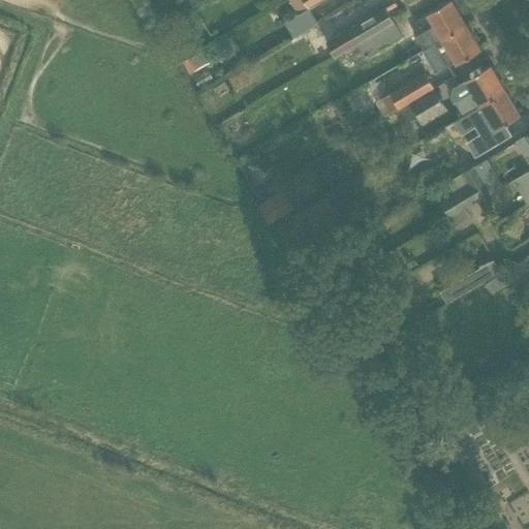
[(289,0),(299,14),(309,8),(322,0),(289,0)]
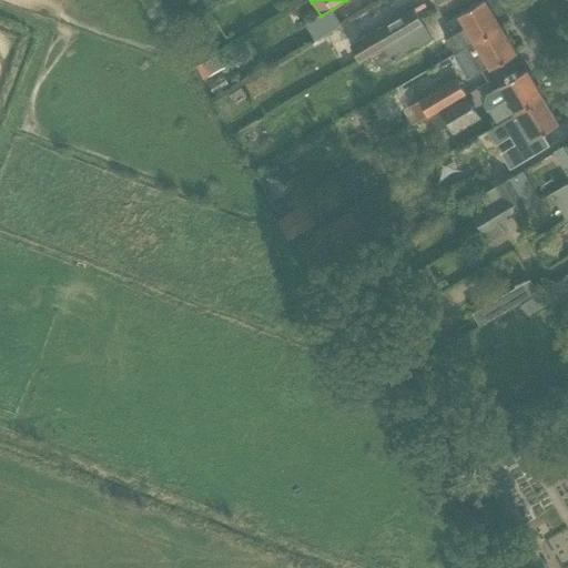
[(465,28),(446,39),(455,53),(500,26),(484,0),(483,0),(474,6),(473,6),(469,8),(458,16),(465,28)]
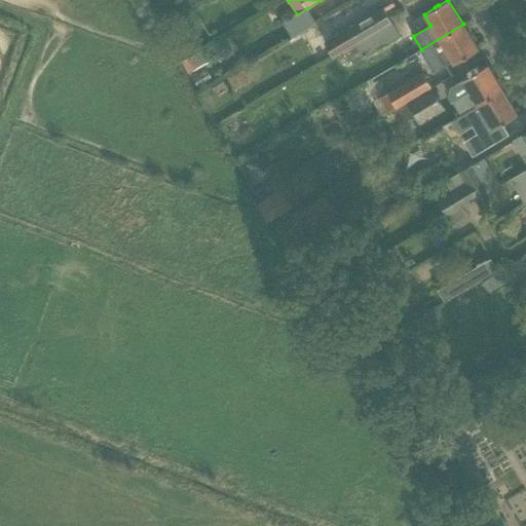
[(347,29),(324,42),(333,58),(345,50),(357,43),(392,23),(383,7),(347,29)]
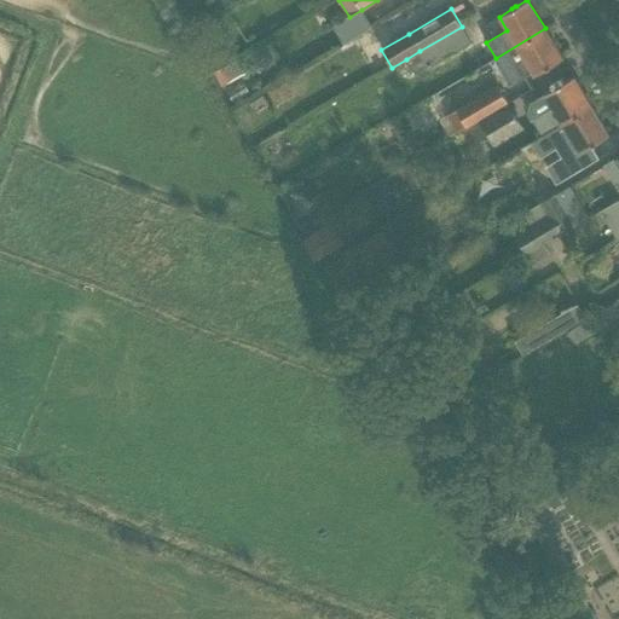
[(462,27),(420,51),(406,59),(415,75),(470,42),(462,27)]
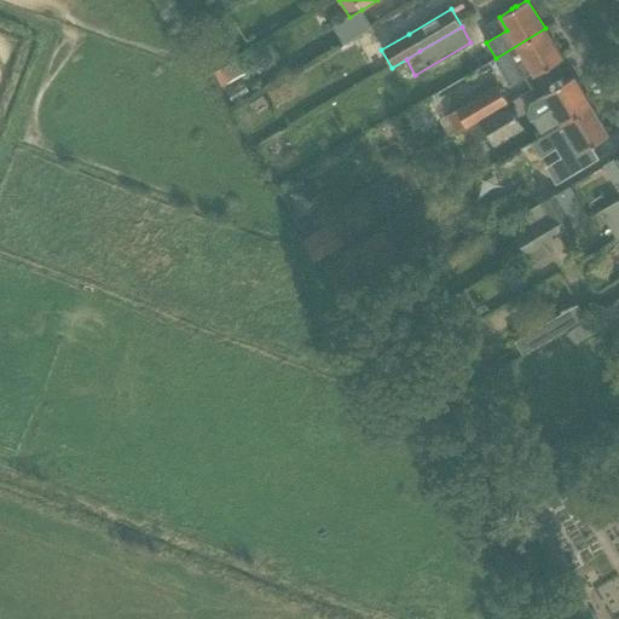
[(496,58),(495,59),(512,86),(532,73),(534,75),(547,68),(551,65),(550,65),(562,58),(545,28),(496,58)]
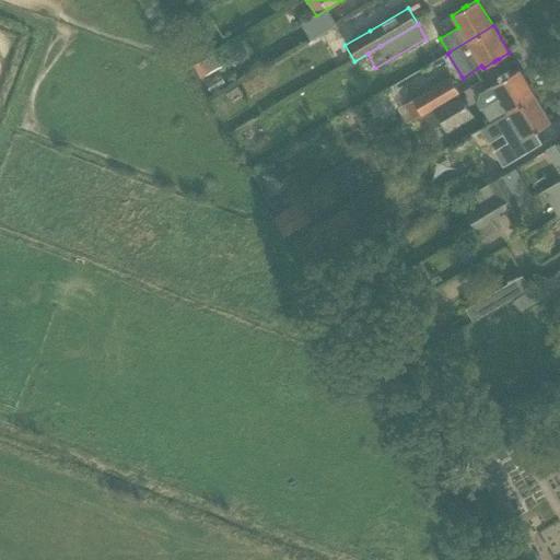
[(209,72),(202,60),(201,60),(194,65),(201,78),(210,73),(209,72)]
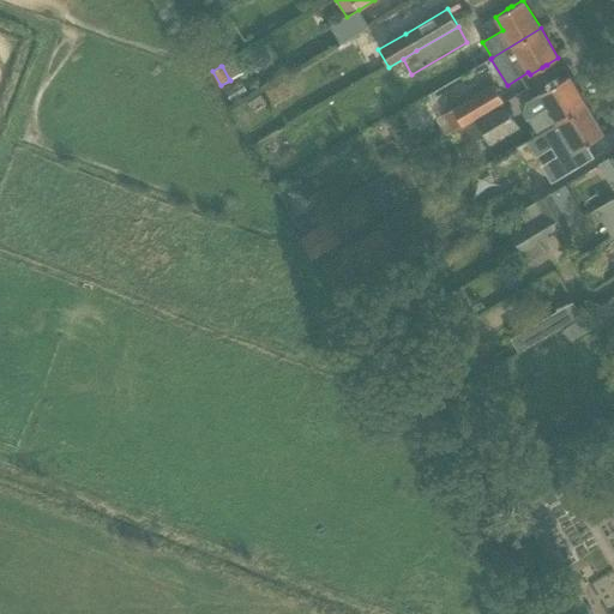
[(548,106),(529,118),(539,133),(551,126),(587,106),(569,76),(557,83),(553,85),(541,92),(548,106)]
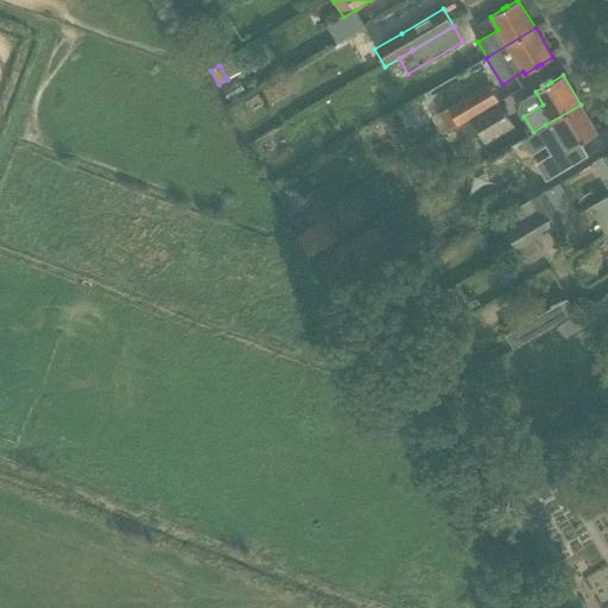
[(280,81),(264,90),(271,102),(287,93),(280,81)]
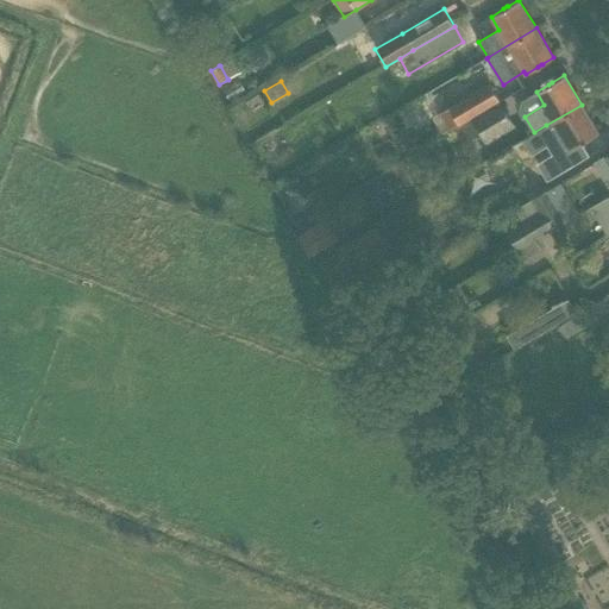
[(449,108),(458,124),(498,100),(489,83),(449,107),(449,108)]
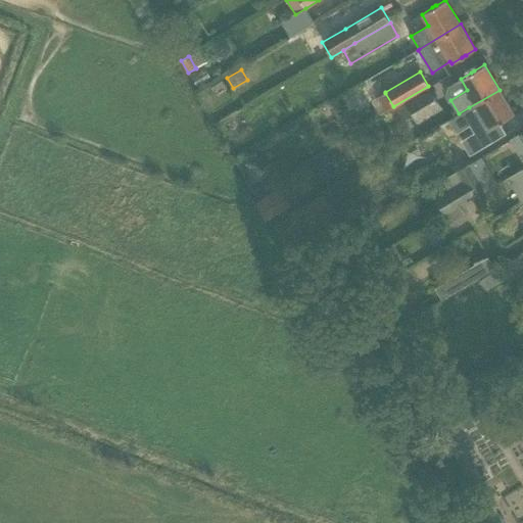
[(393,106),(388,109),(397,125),(414,114),(423,109),(428,117),(442,109),(428,86),(393,106)]
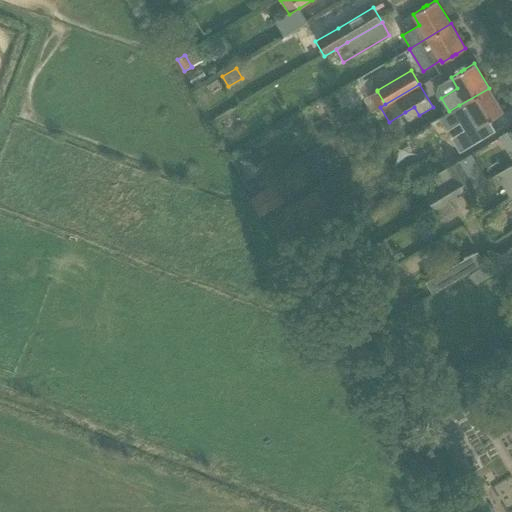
[(449,111),(440,117),(447,130),(460,123),(464,130),(451,137),(460,152),(496,131),(490,119),(503,112),(489,88),(459,105),(449,111)]
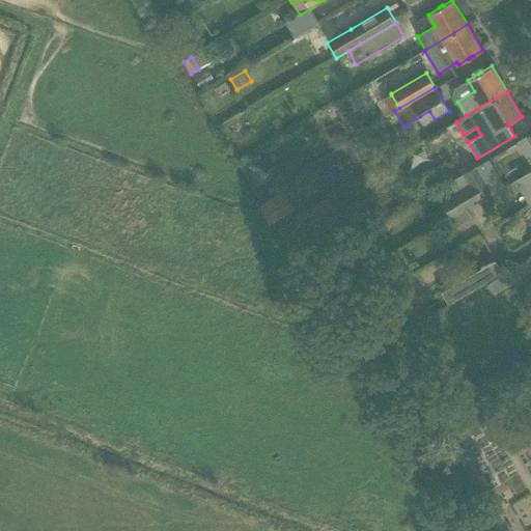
[(530,132),(527,135),(528,136),(519,142),(530,163),(530,132)]
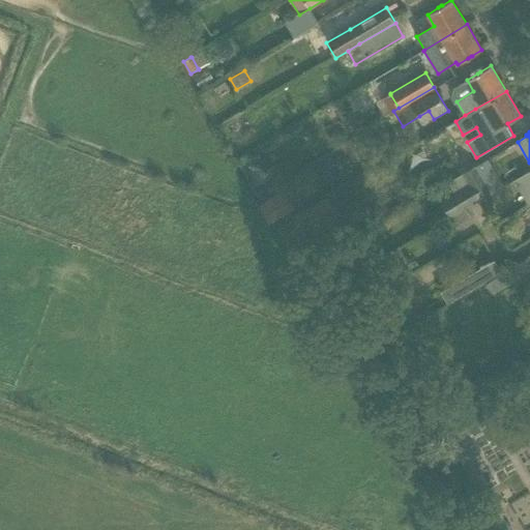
[(455,194),(442,201),(444,204),(450,215),(451,216),(466,208),(478,201),(479,201),(493,193),(477,165),(474,167),(464,172),(465,173),(458,177),(449,181),(455,194)]
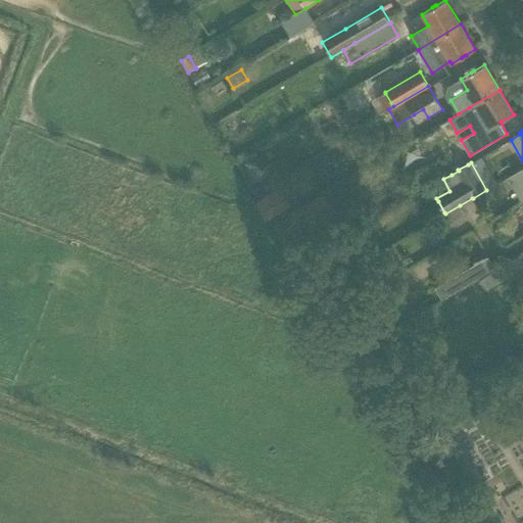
[(415,191),(427,184),(421,173),(409,180),(415,191)]
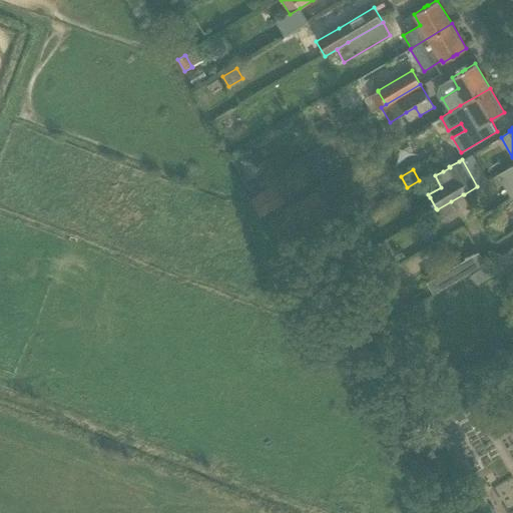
[(464,194),(463,194),(468,202),(482,194),(477,186),(464,194)]
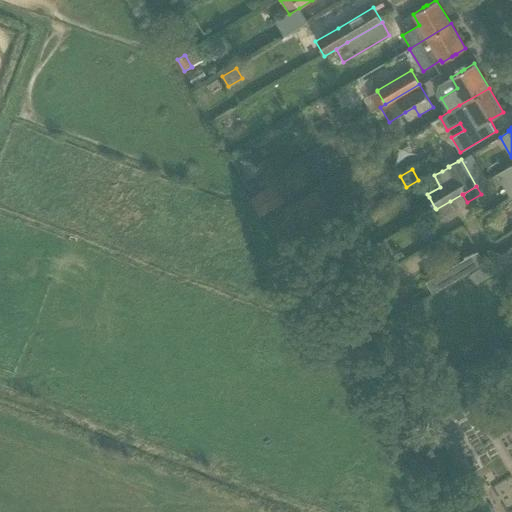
[(434,295),(470,274),(463,261),(426,281),(434,295)]
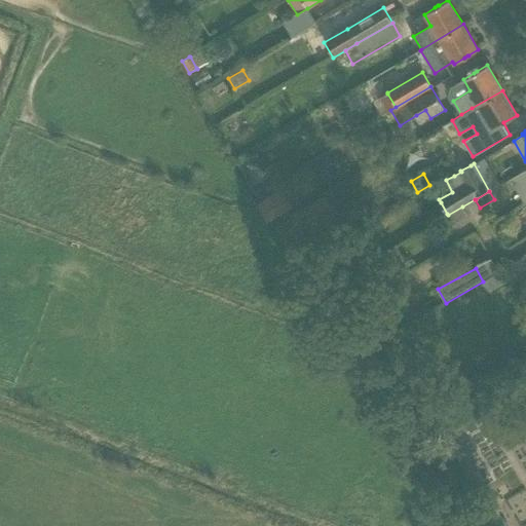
[(381,291),(366,300),(371,309),(386,300),(381,291)]
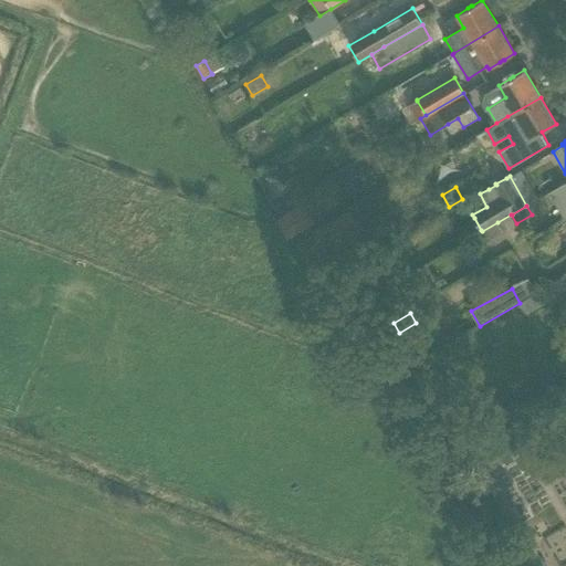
[(565,401),(565,385),(554,391),(562,405),(565,401)]
